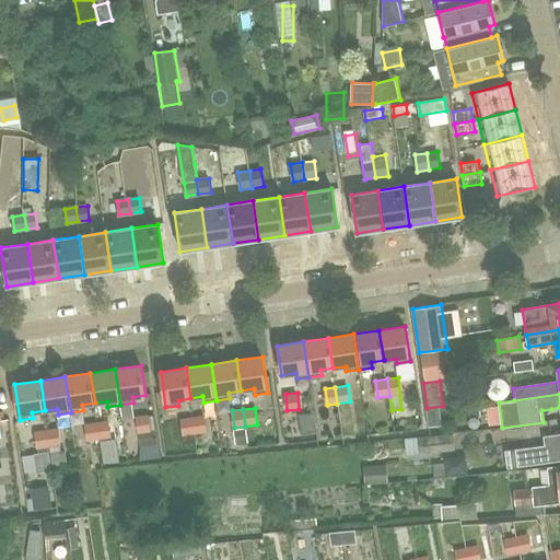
[(314,431),(311,413),(299,416),(301,433),(314,431)]
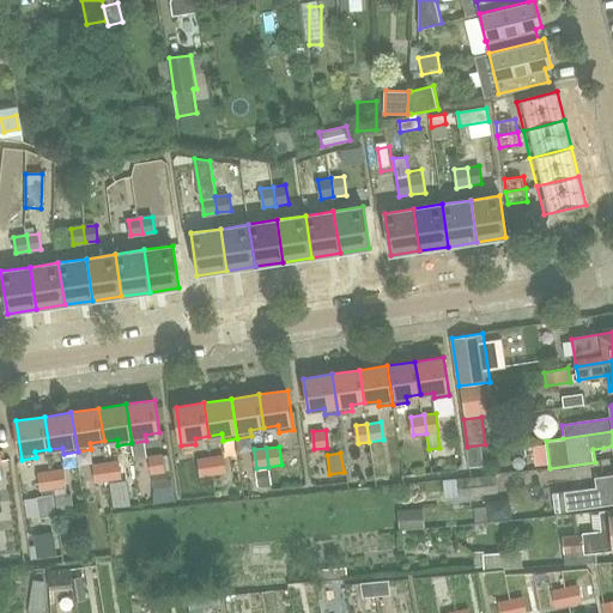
[(162,455),(162,454),(147,455),(152,489),(173,485),(168,455),(162,455)]
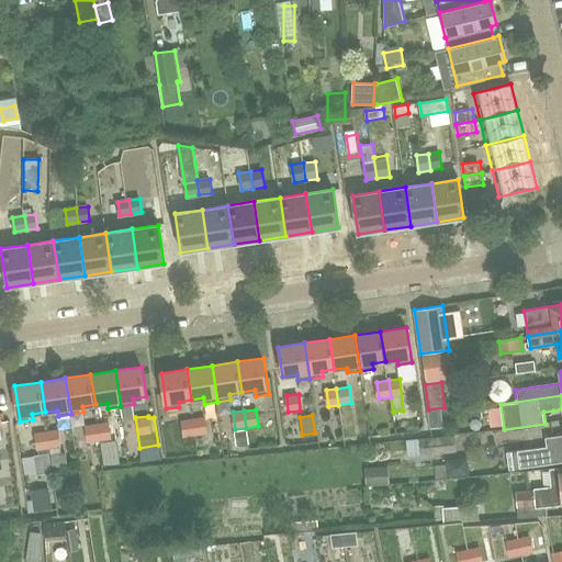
[(205,418),(193,419),(195,435),(206,434),(205,418)]
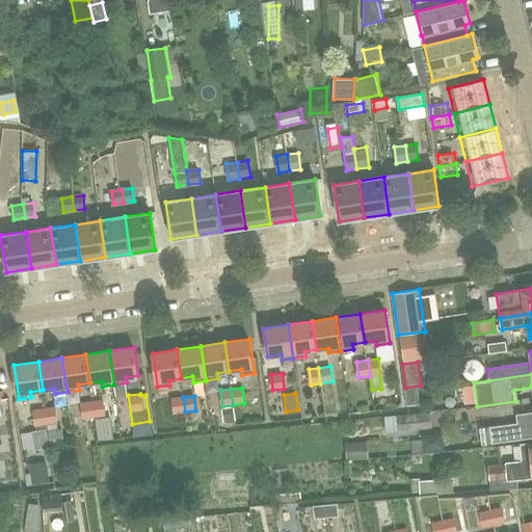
[(185,411),(183,397),(173,398),(174,413),(185,411)]
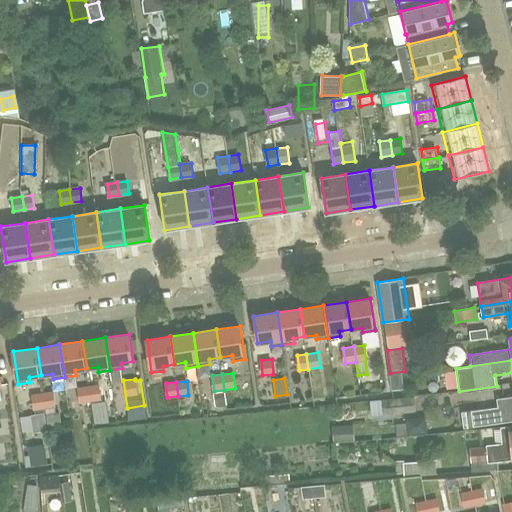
[(99,385),(89,386),(91,401),(101,400),(99,385)]
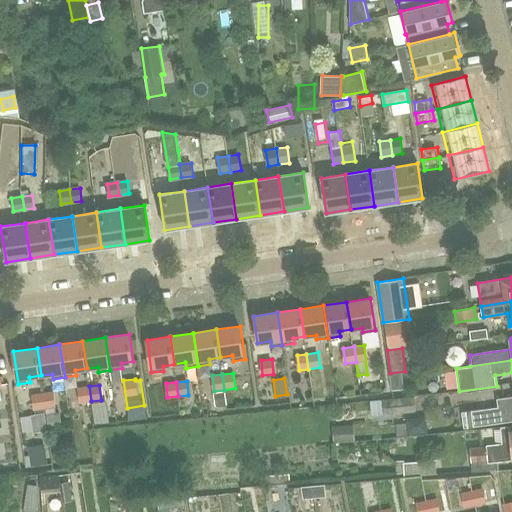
[(91,401),(89,386),(79,387),(80,402),(91,401)]
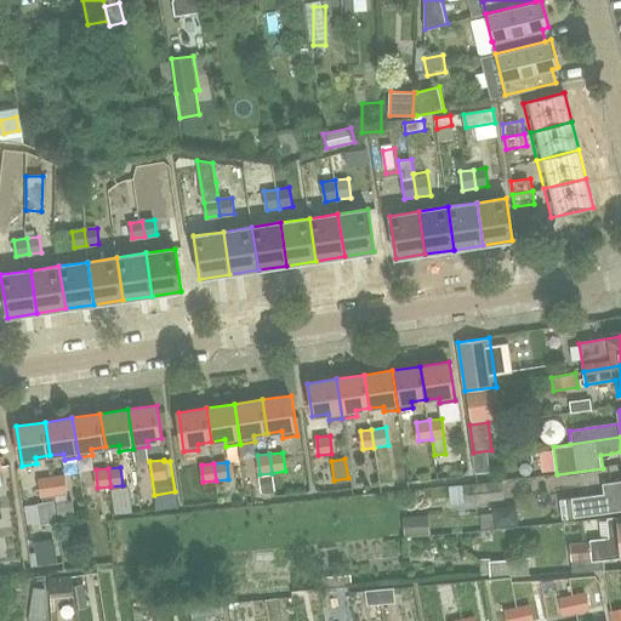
[(52,477),(55,495),(67,494),(66,474),(52,477)]
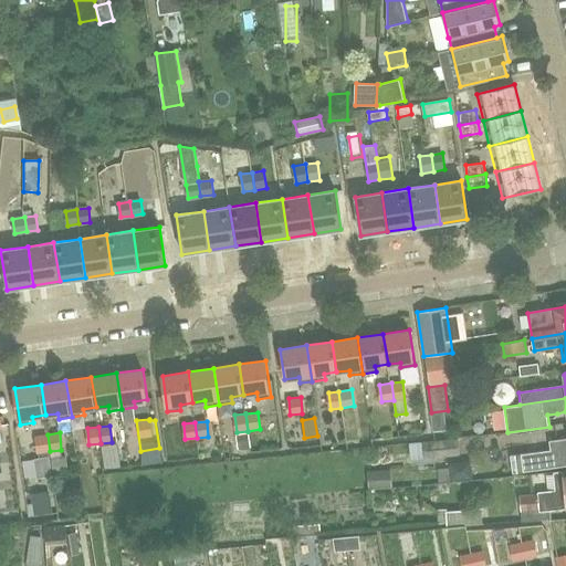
[(250,448),(248,433),(237,435),(238,449),(250,448)]
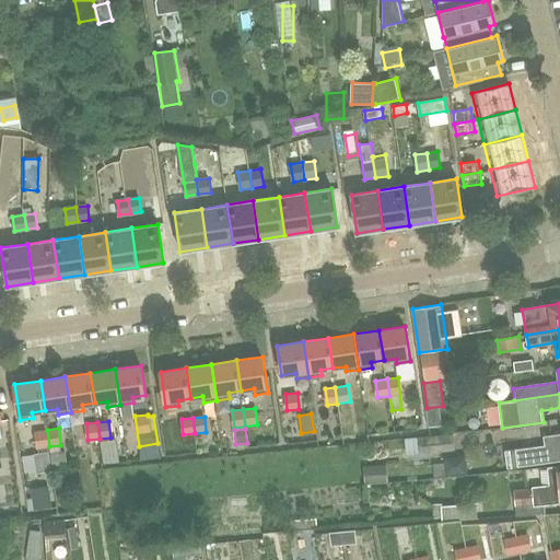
[(38,448),(49,446),(47,430),(36,431),(38,448)]
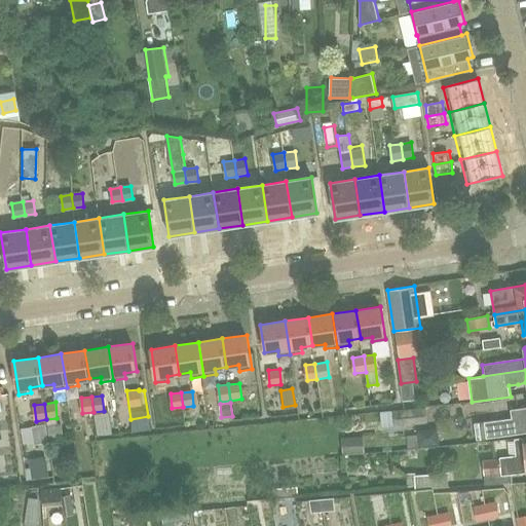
[(429,407),(430,416),(464,414),(464,406),(429,407)]
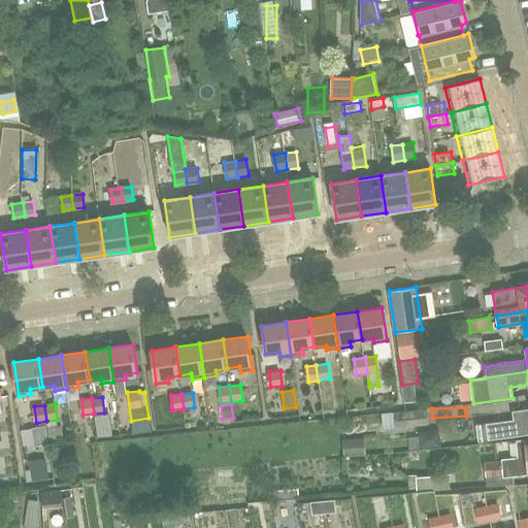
[(527,408),(512,411),(513,421),(485,425),(476,426),(480,442),(527,434),(527,408)]
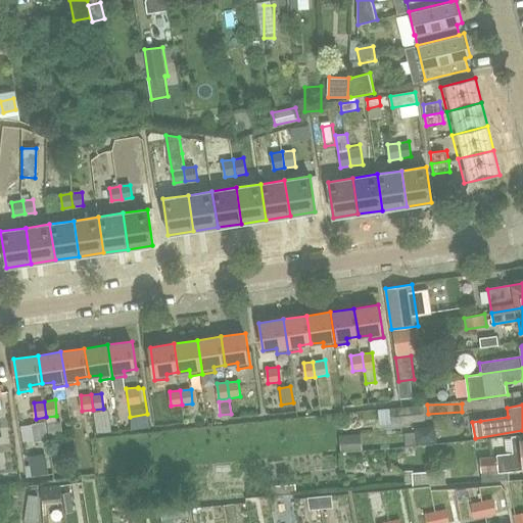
[(425,420),(424,406),(392,409),(393,423),(425,420)]
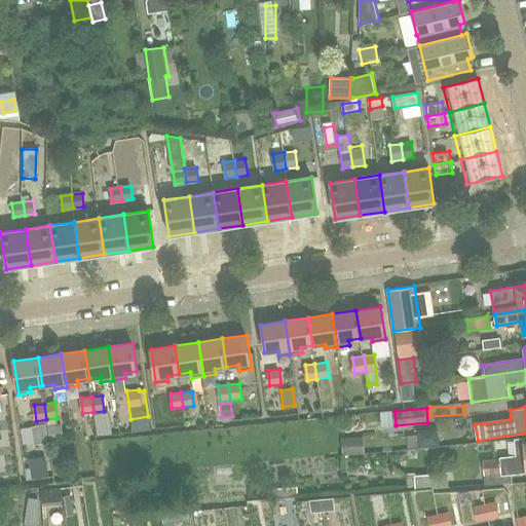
[(57,418),(46,419),(49,440),(63,439),(60,422),(58,423),(57,418)]
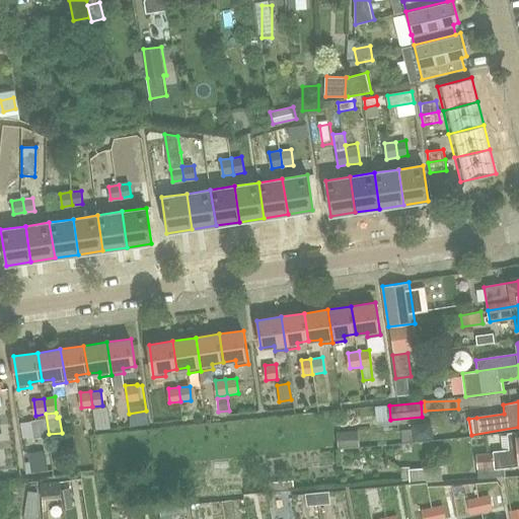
[(359,446),(358,431),(339,432),(340,448),(359,446)]
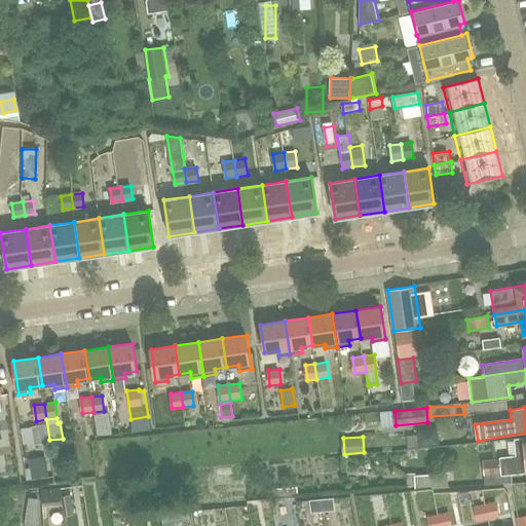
[(525,439),(523,440),(515,441),(516,457),(508,458),(483,459),(485,484),(509,483),(509,484),(513,483),(513,474),(525,472),(525,439)]
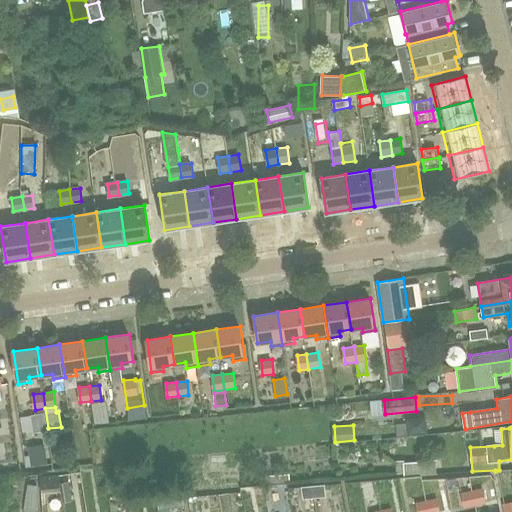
[(0,459),(9,459),(10,444),(0,443),(0,459)]
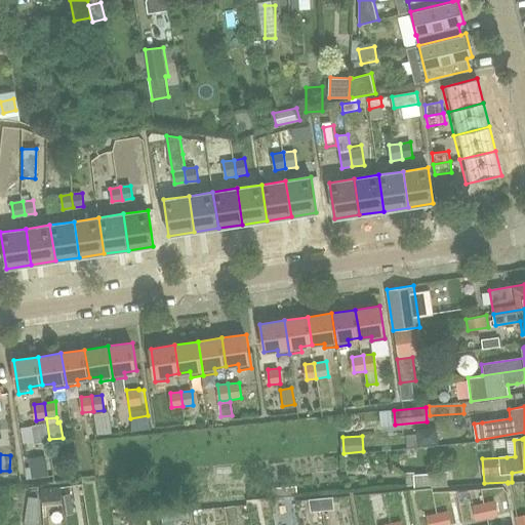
[(46,475),(44,459),(28,462),(30,478),(46,475)]
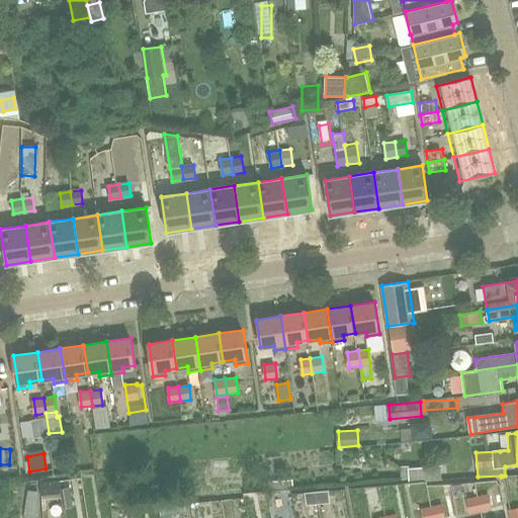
[(440,478),(439,464),(424,465),(424,466),(408,467),(409,480),(425,479),(440,478)]
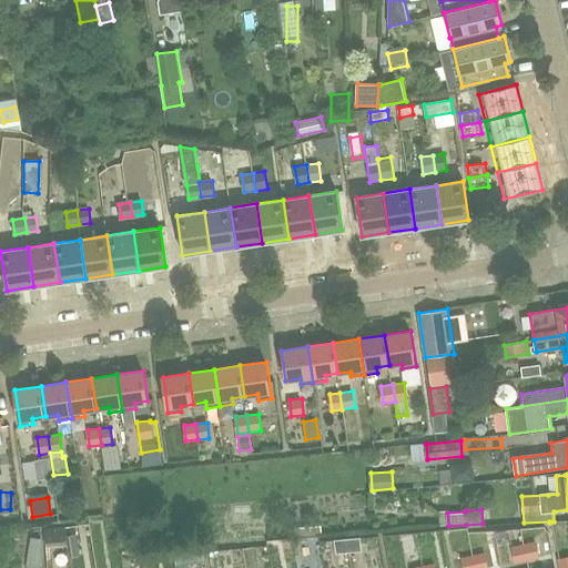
[(68,536),(67,527),(46,529),(48,547),(68,546),(68,536)]
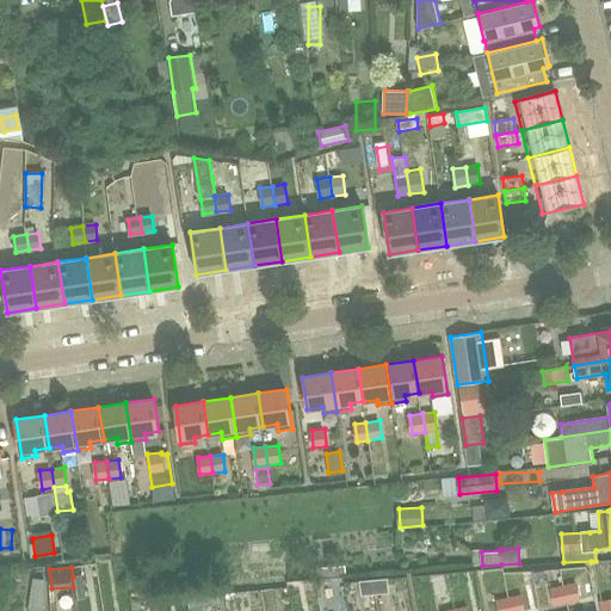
[(81,575),(73,576),(73,587),(75,599),(85,598),(81,575)]
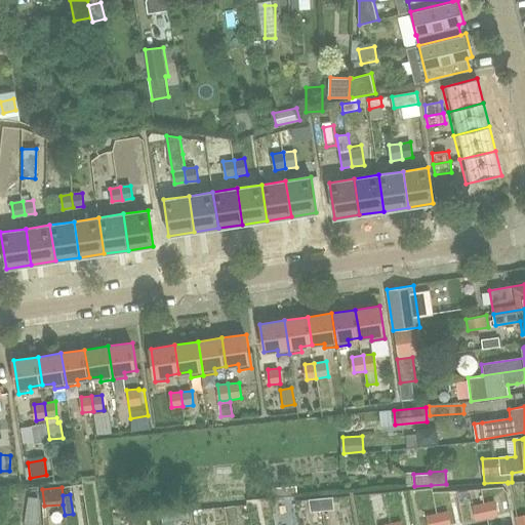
[(37,497),(28,496),(24,522),(38,524),(37,497)]
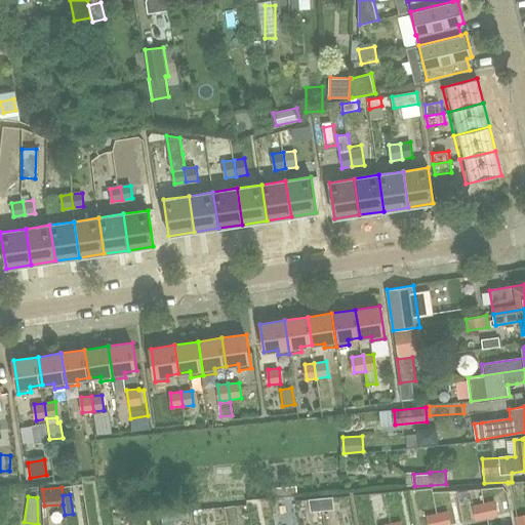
[(333,510),(332,497),(318,498),(321,511),(333,510)]
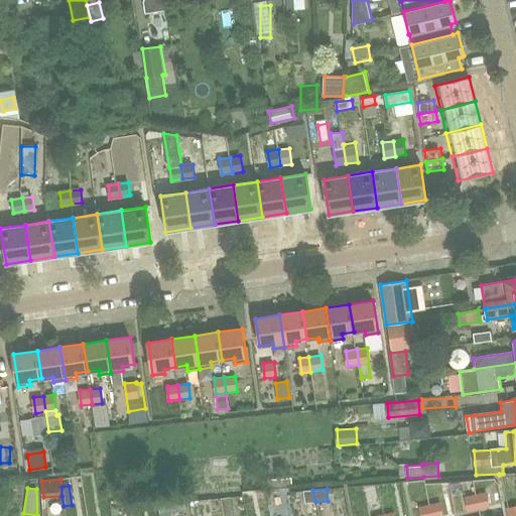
[(315,502),(312,490),(303,491),(305,503),(315,502)]
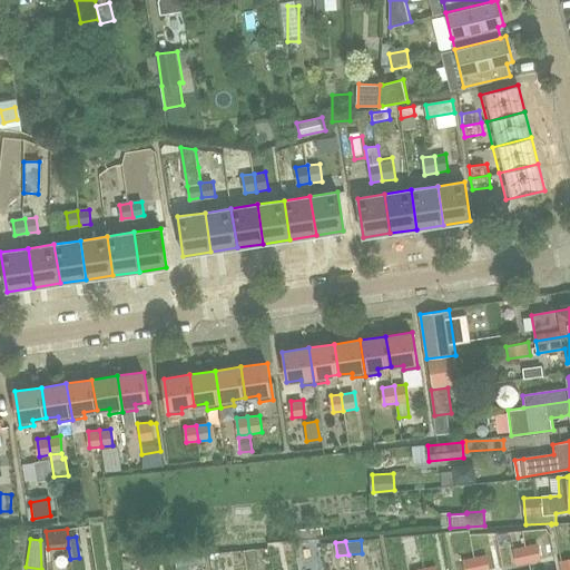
[(528,546),(524,547),(528,560),(528,562),(540,559),(537,543),(528,546)]
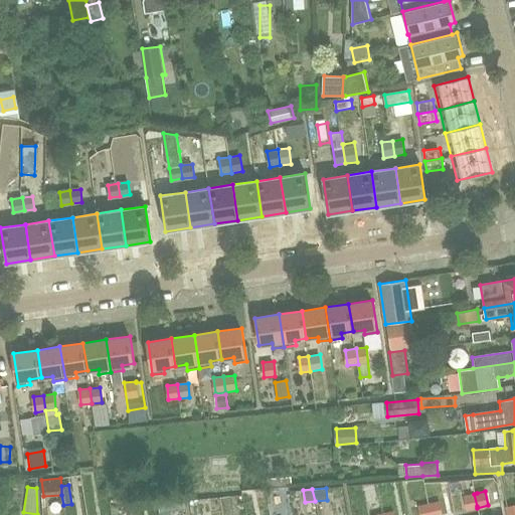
[(477,506),(474,494),(464,496),(467,508),(477,506)]
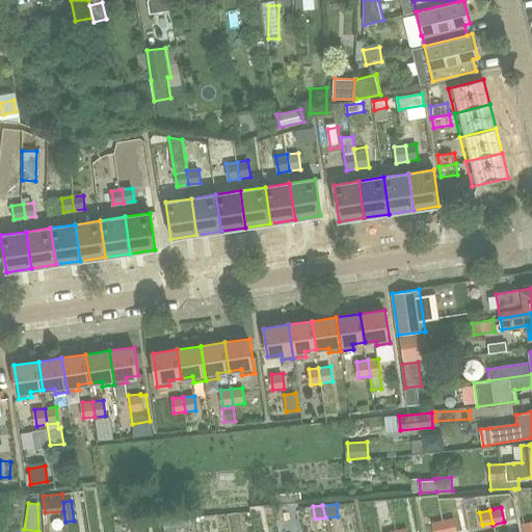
[(190,525),(188,514),(171,517),(173,528),(190,525)]
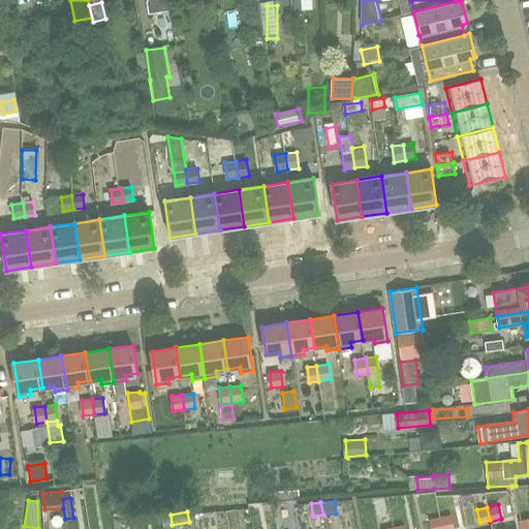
[(441,517),(443,528),(457,528),(456,528),(454,528),(452,515),(441,517)]
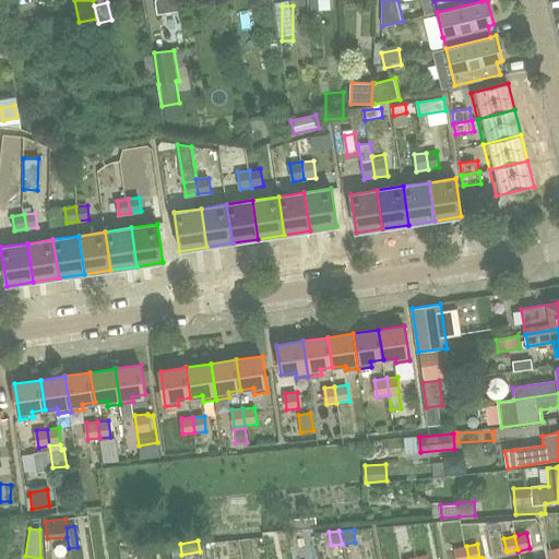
[(456,558),(468,558),(466,546),(454,549),(456,558)]
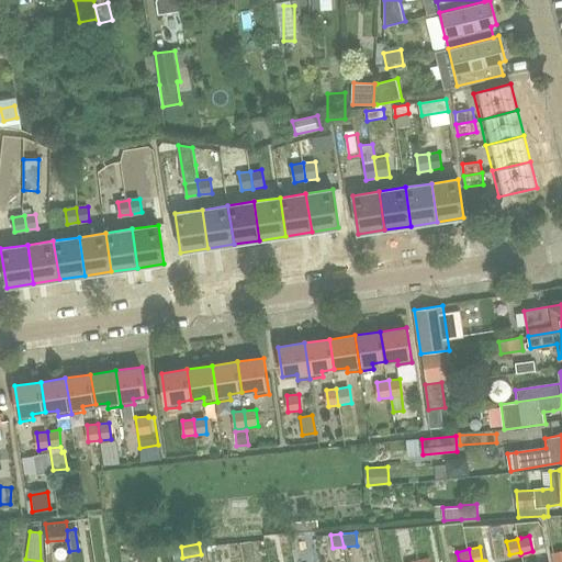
[(553,561),(561,561),(561,550),(552,552),(553,561)]
